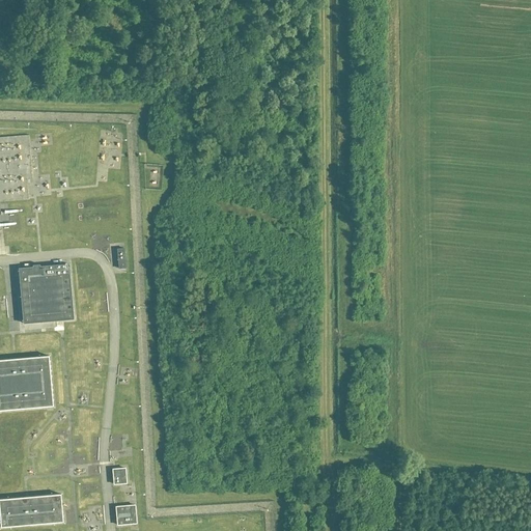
[(120,161),(117,134),(106,136),(110,163),(120,161)]
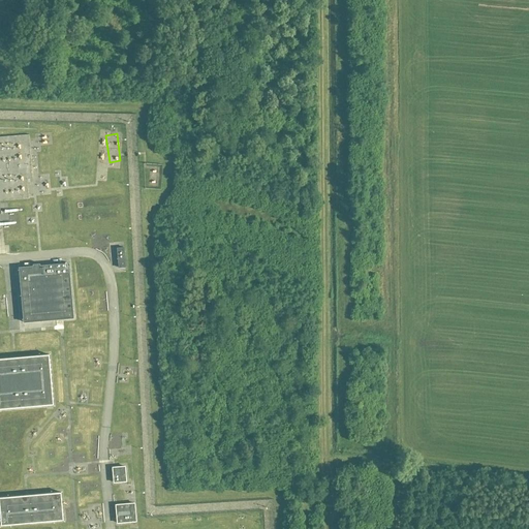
[(36,178),(34,136),(0,138),(0,151),(4,151),(5,159),(0,159),(0,164),(10,164),(11,173),(29,172),(29,178),(36,178)]
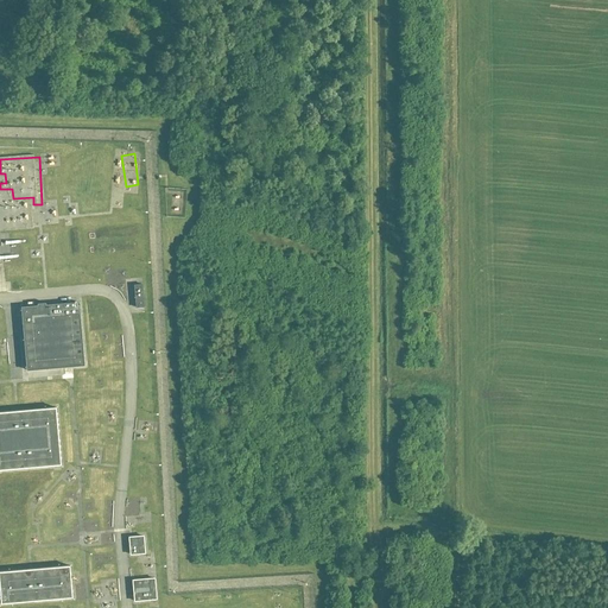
[(0,227),(32,228),(33,220),(0,219),(0,227)]
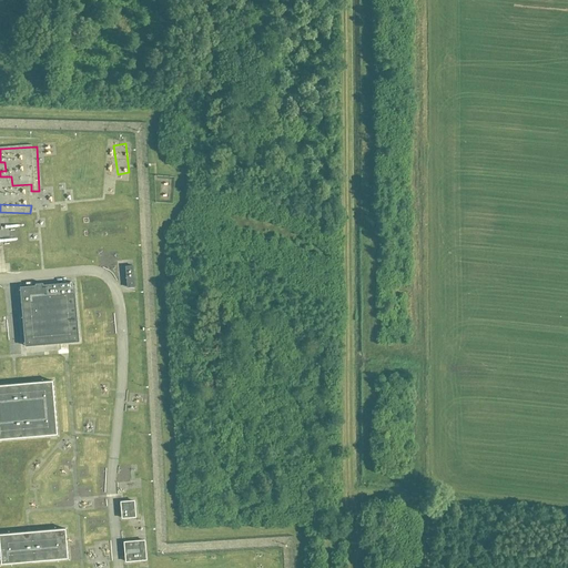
[(132,267),(125,267),(127,288),(134,288),(132,267)]
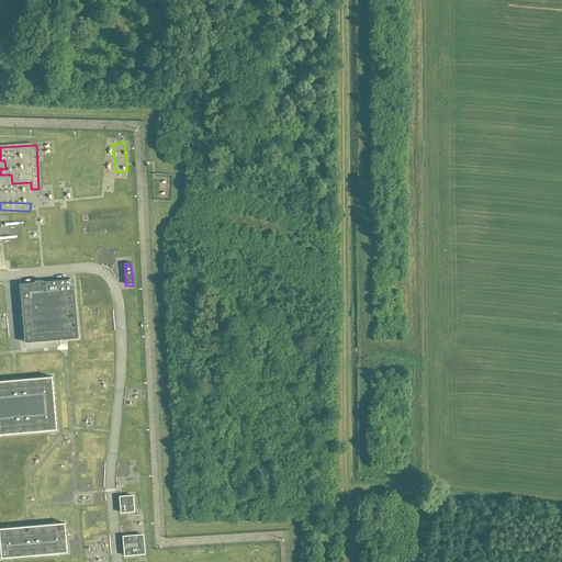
[(20,283),(25,343),(78,338),(74,279),(43,281),(43,280),(35,281),(35,282),(20,283)]
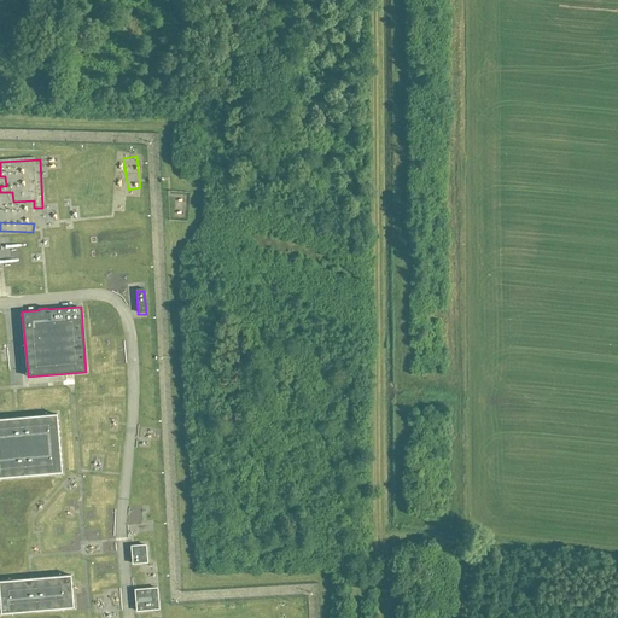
[(0,419),(0,478),(63,473),(57,414),(0,419)]
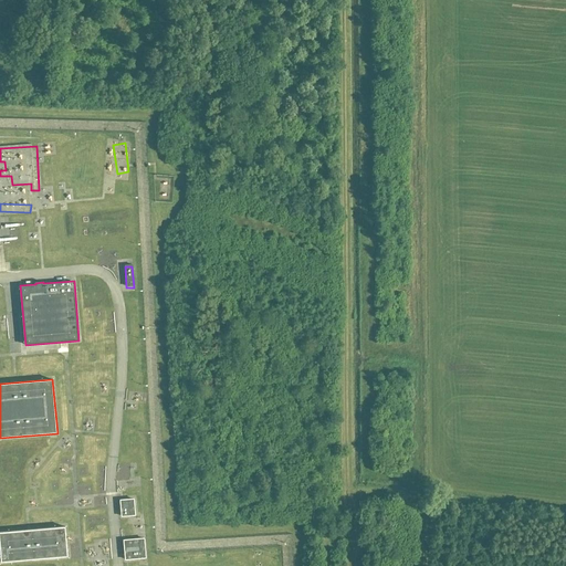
[(136,515),(135,499),(119,500),(122,516),(136,515)]
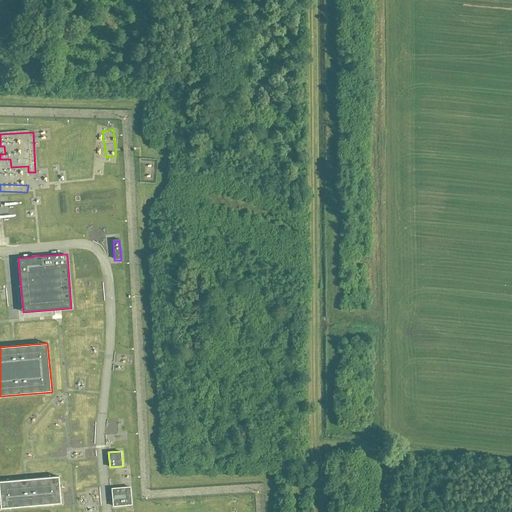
[(59,476),(0,481),(0,497),(1,509),(61,503),(59,476)]
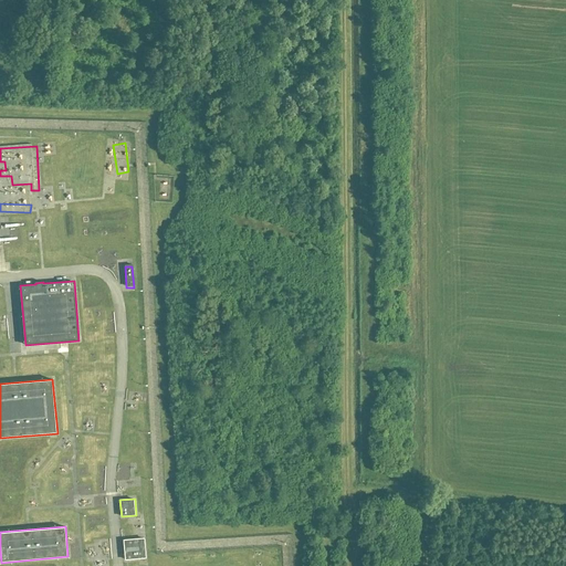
[(145,537),(123,540),(125,561),(146,558),(145,537)]
